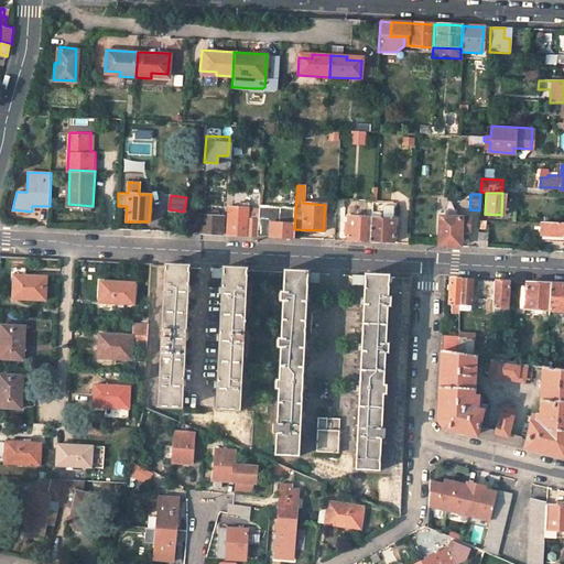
[(259,203),(259,210),(258,236),(278,237),(294,238),(294,229),(295,209),(267,207),(267,204),(259,203)]
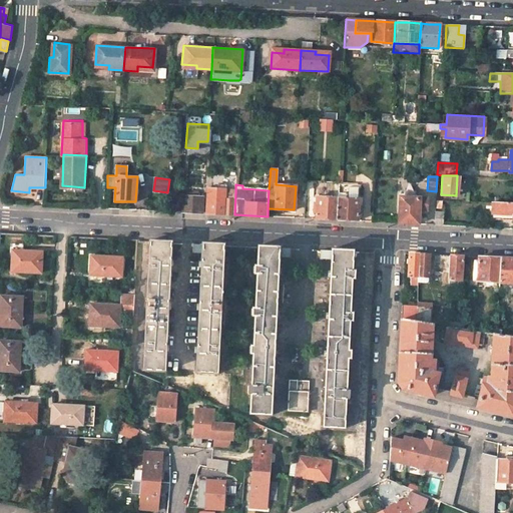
[(359,199),(356,198),(357,185),(338,184),(338,198),(336,219),(349,220),(357,220),(359,199)]
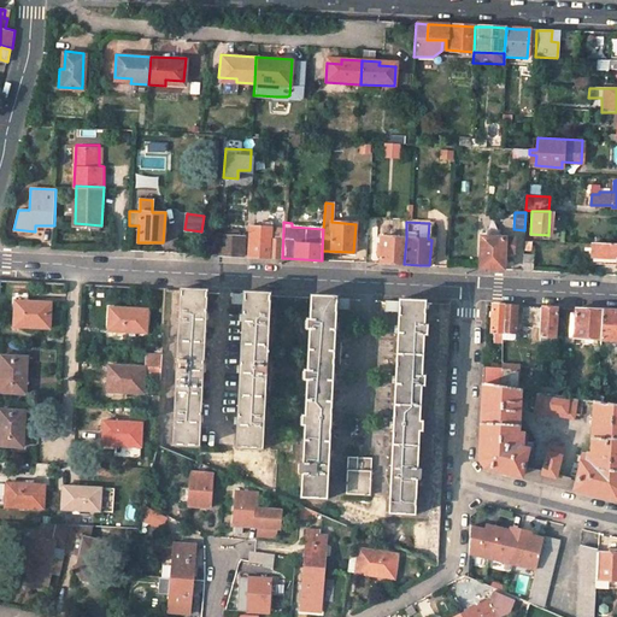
[(272,228),(263,228),(251,227),(248,257),(282,258),(283,230),(271,230),(272,228)]
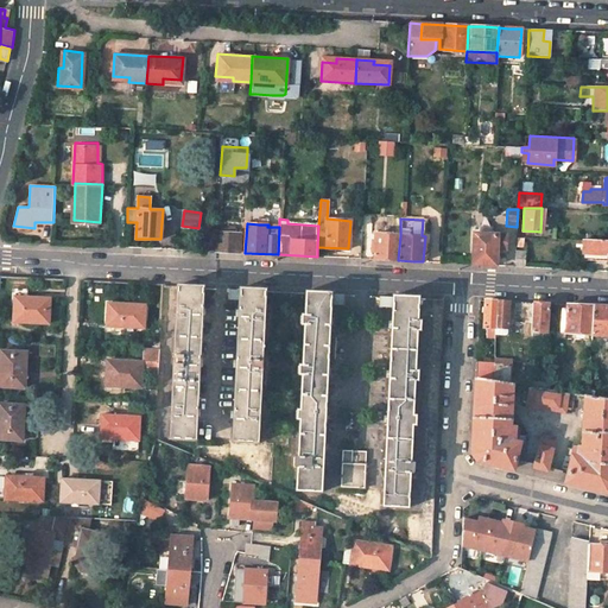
[(475,232),(473,264),(495,265),(496,253),(505,253),(506,234),(492,233),(492,227),(480,226),(480,233),(475,232)]
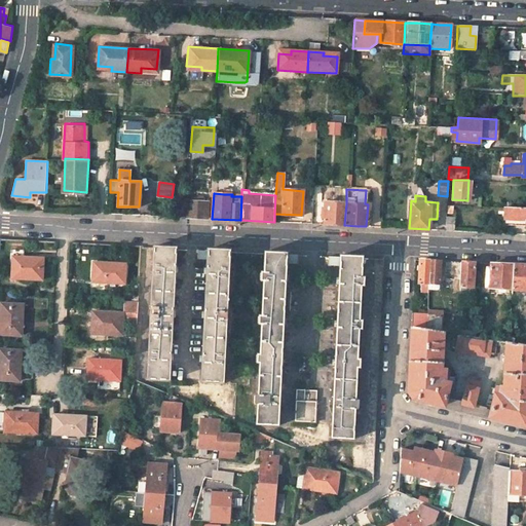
[(207,202),(186,201),(185,217),(204,218),(207,202)]
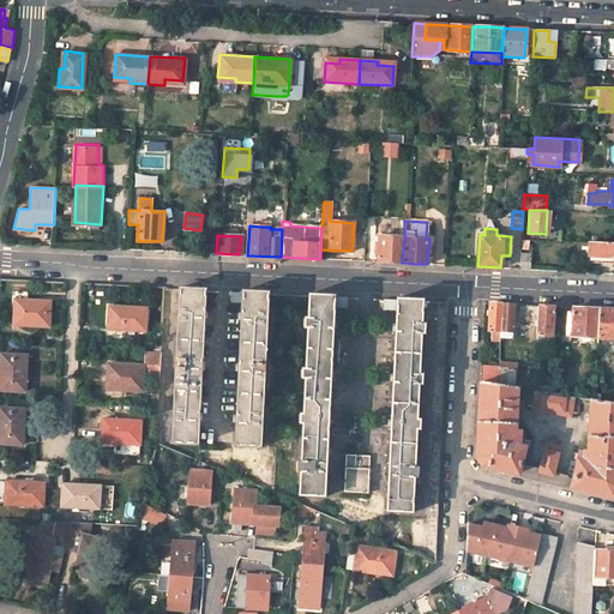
[(402,263),(404,238),(379,236),(378,262),(391,263),(402,263)]
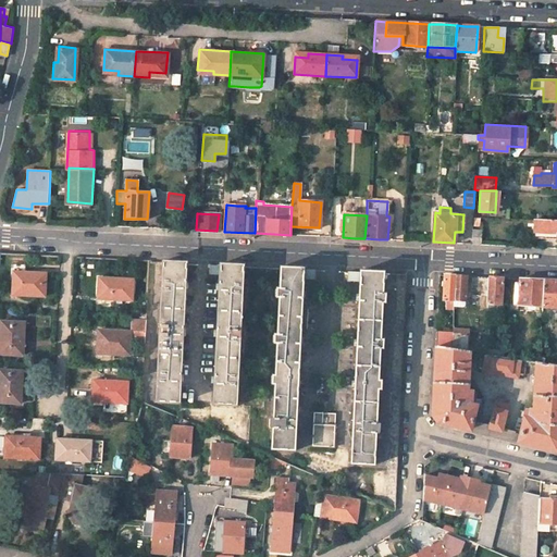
[(556,221),(555,221),(534,220),(534,232),(556,233),(556,221)]
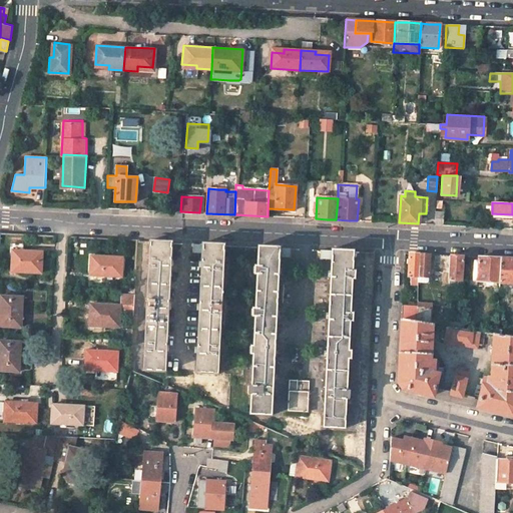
[(435,210),(434,224),(442,225),(443,210),(435,210)]
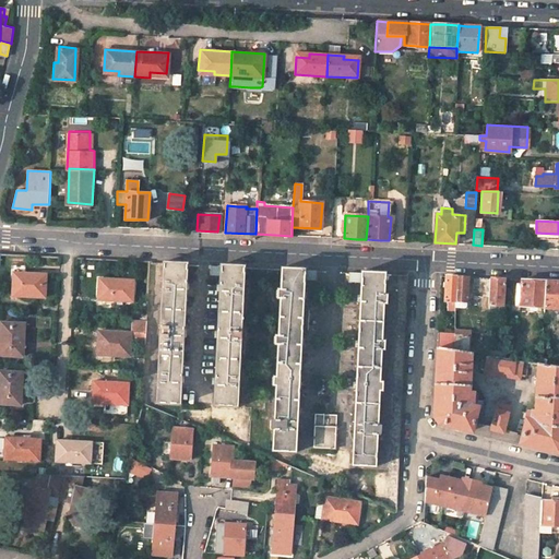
[(145,321),(144,343),(143,358),(143,370),(141,402),(143,403),(146,404),(154,262),(147,261),(145,321)]
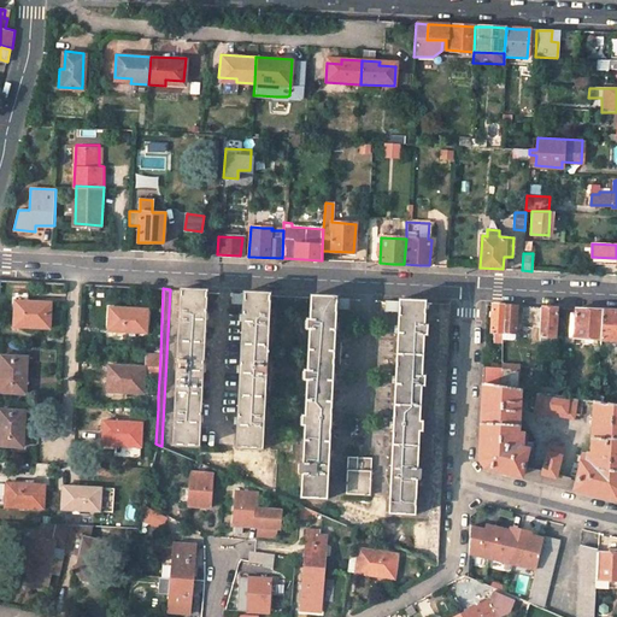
[(180,288),(171,444),(199,446),(206,288),(188,288),(180,288)]
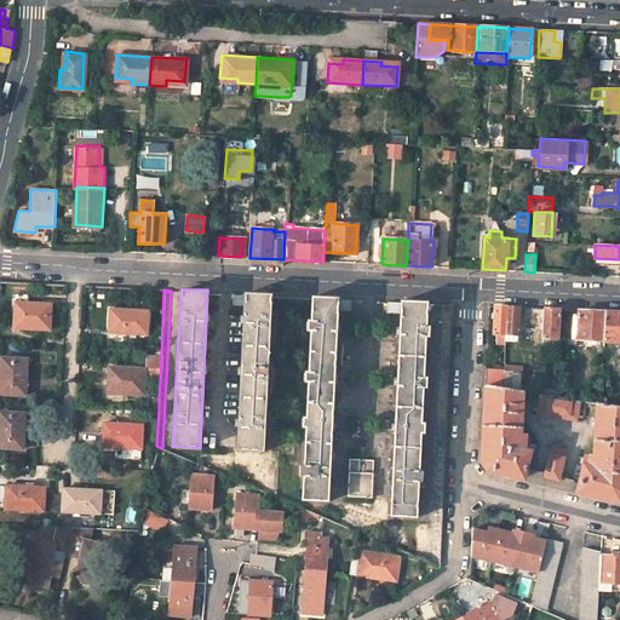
[(244,292),(236,449),(263,451),(270,293),(254,293),(244,292)]
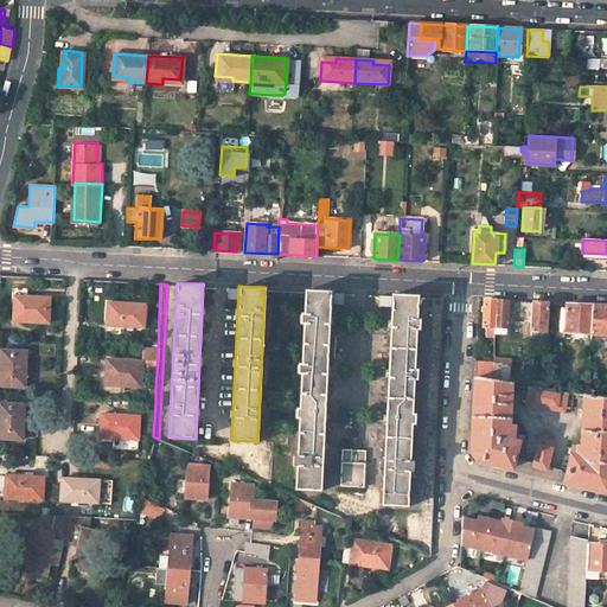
[(295,465),(294,490),(320,491),(321,465),(317,465),(317,458),(323,458),(331,292),(315,291),(305,291),(302,314),(300,314),(299,325),(302,325),(300,365),(296,364),(296,375),(300,375),(298,409),(294,408),(294,417),(298,419),(295,454),(292,454),(292,465),(295,465)]
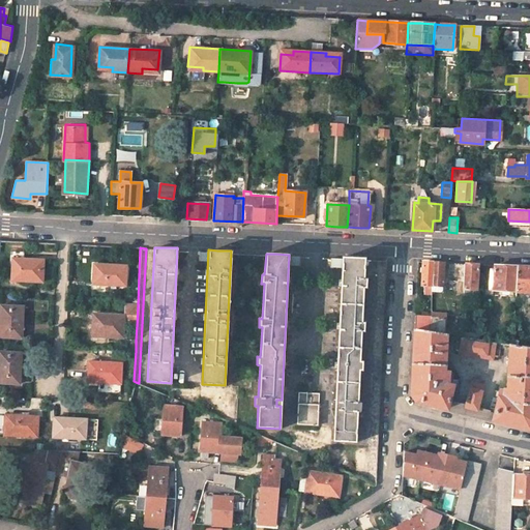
[(42,259),(11,258),(10,277),(25,278),(25,281),(41,281),(42,259)]
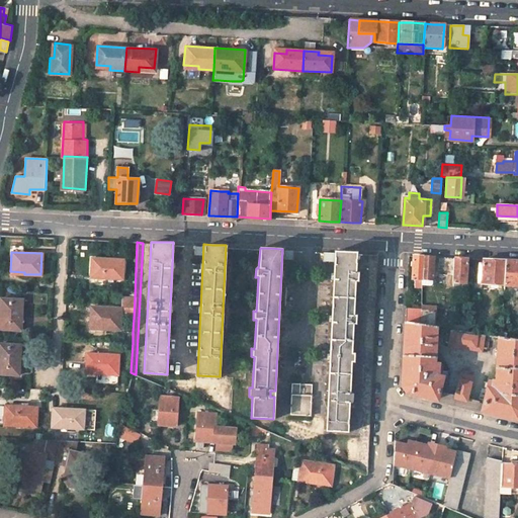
[(356,325),(356,317),(353,316),(355,281),(358,282),(358,273),(355,273),(356,254),(356,253),(345,253),(335,252),(328,394),(332,394),(331,399),(328,398),(327,431),(348,432),(349,402),(352,403),(352,394),(350,394),(351,362),(354,363),(354,354),(352,354),(353,325),(356,325)]
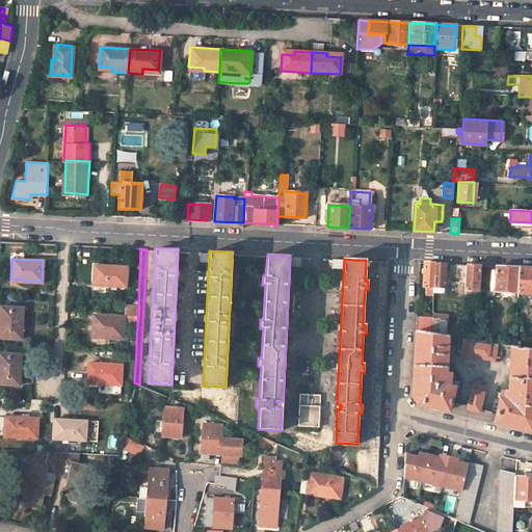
[(388,263),(380,262),(369,482),(378,486),(388,263)]
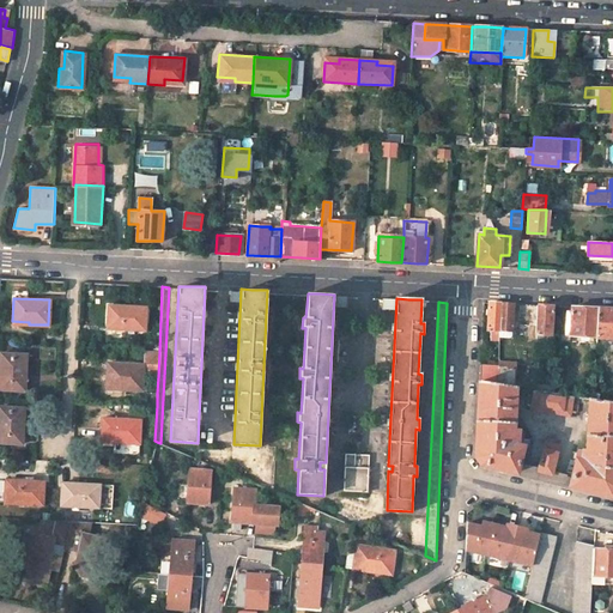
[(501,331),(502,304),(493,304),(490,304),(489,329),(492,331),(491,340),(499,340),(499,338),(501,331)]
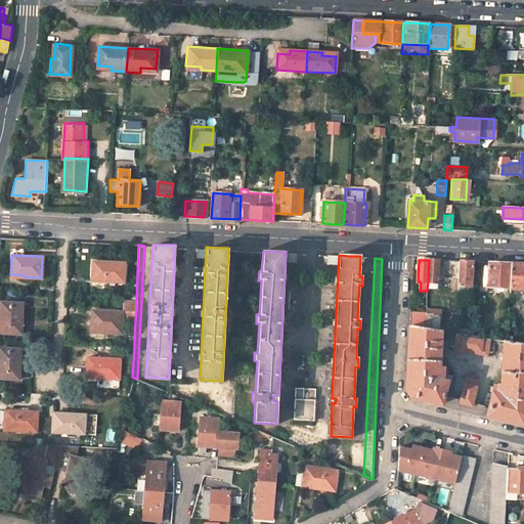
[(428,282),(436,284),(438,260),(429,260),(428,282)]
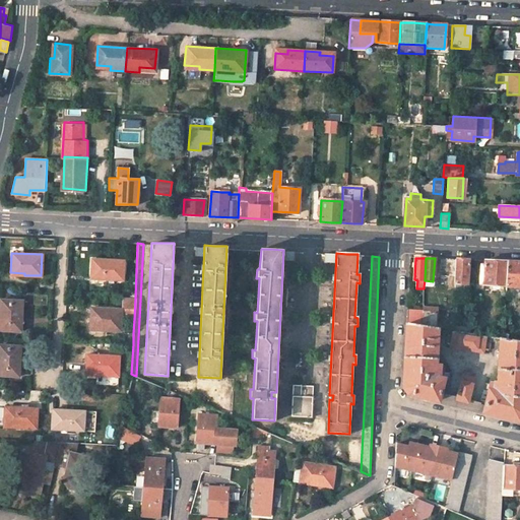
[(122,280),(123,260),(108,259),(108,262),(90,261),(89,278),(122,280)]
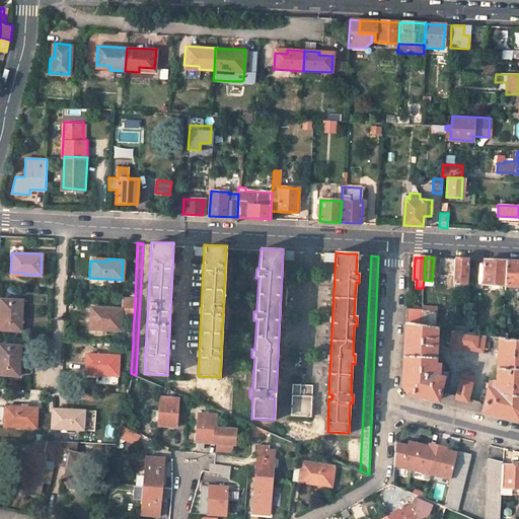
[(455,258),(442,258),(441,274),(454,274),(455,258)]
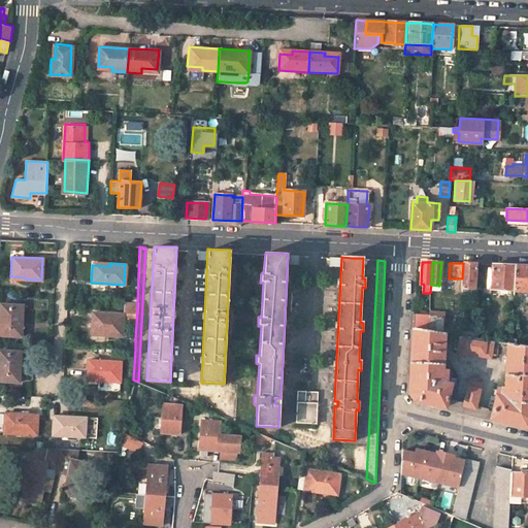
[(467,264),(463,263),(462,278),(461,296),(474,296),(476,264),(467,264)]
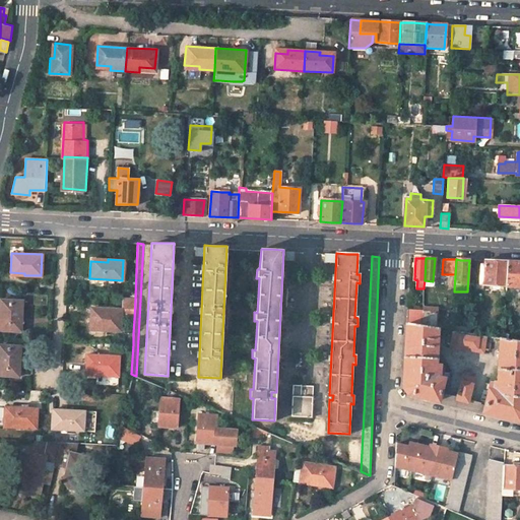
[(483,284),(505,286),(507,262),(496,261),(484,261),(483,284)]
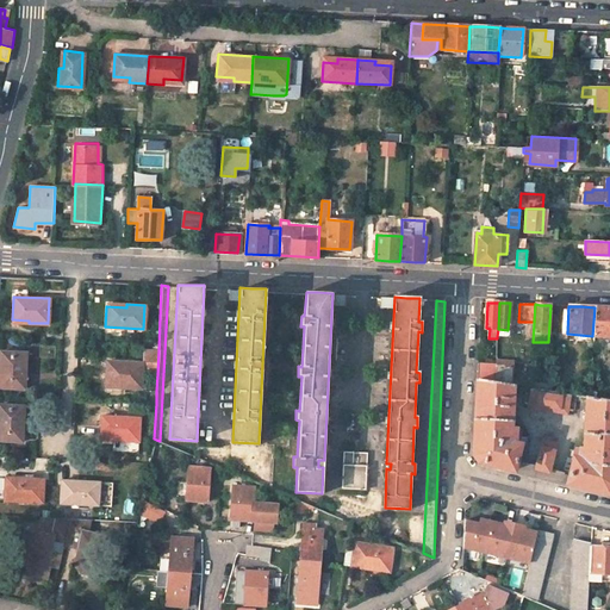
[(609,337),(609,307),(595,307),(592,336),(609,337)]
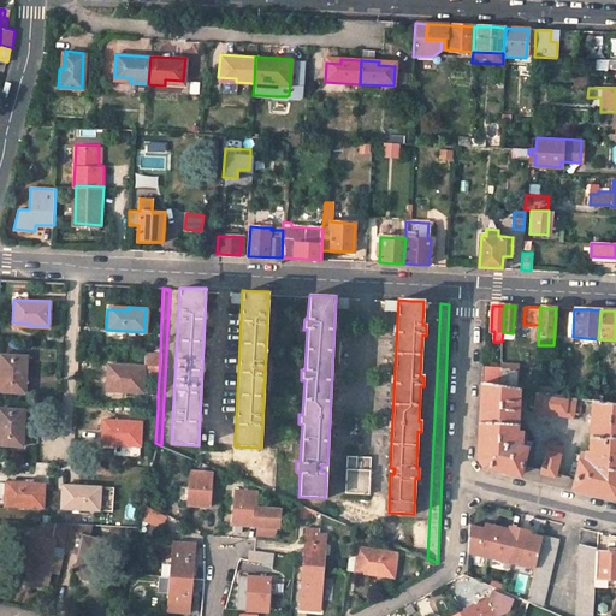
[(25,356),(0,354),(0,390),(22,392),(22,374),(24,375),(25,356)]
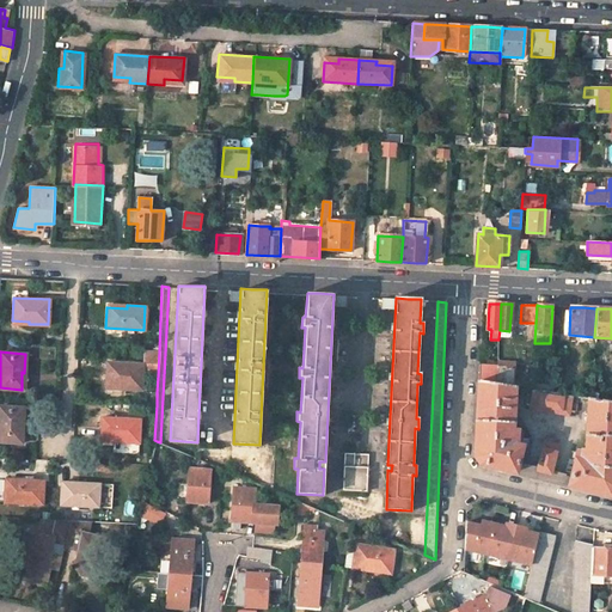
[(144,374),(158,375),(159,352),(145,352),(144,374)]
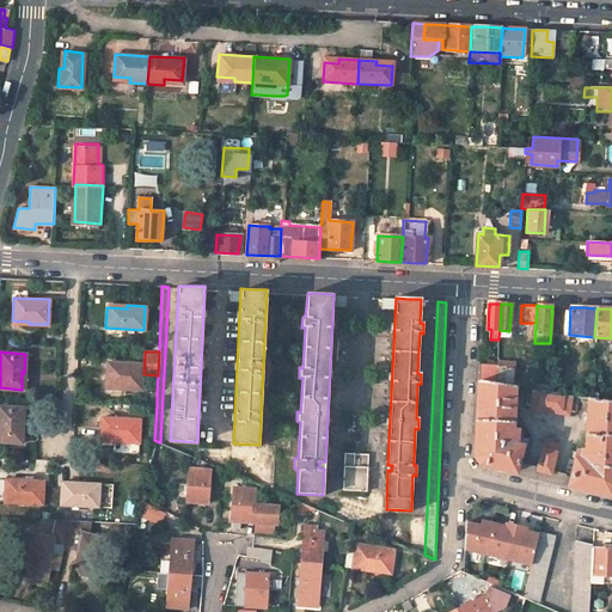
[(122,389),(140,390),(141,365),(106,362),(105,385),(122,386),(122,389)]
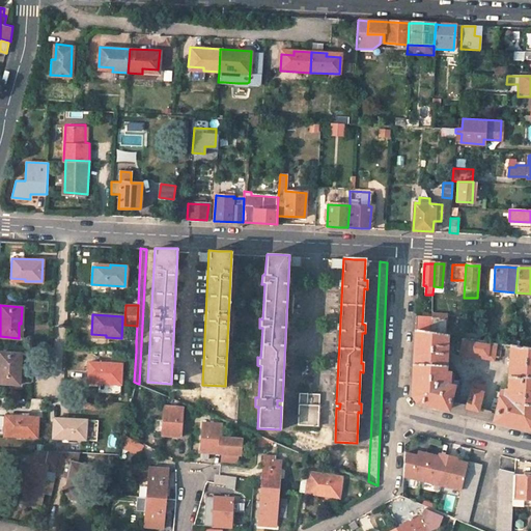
[(430,332),(431,325),(431,315),(417,314),(416,330),(430,332)]
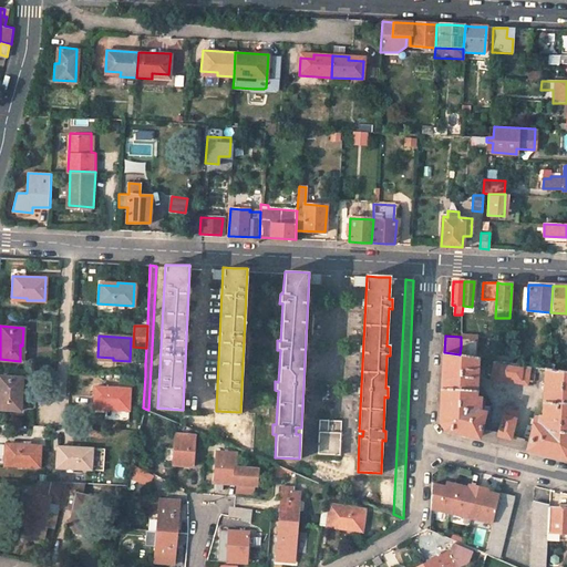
[(467,337),(461,337),(461,347),(460,354),(475,357),(476,349),(466,348),(467,337)]
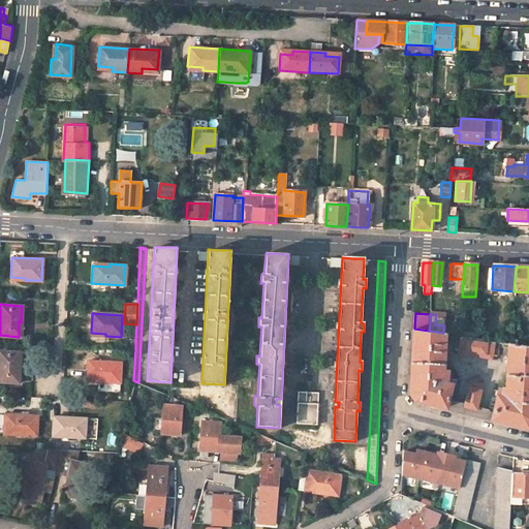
[(429,331),(414,329),(411,391),(419,400),(446,407),(447,401),(452,384),(446,383),(447,371),(442,371),(444,334),(443,333),(429,331)]
